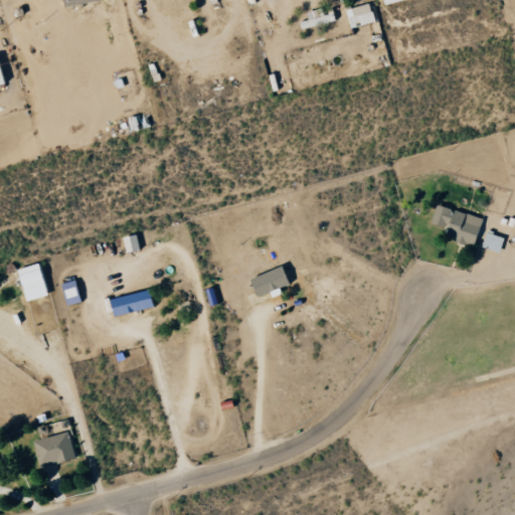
[(379,22),(373,3),(349,10),(354,29),(379,22)]
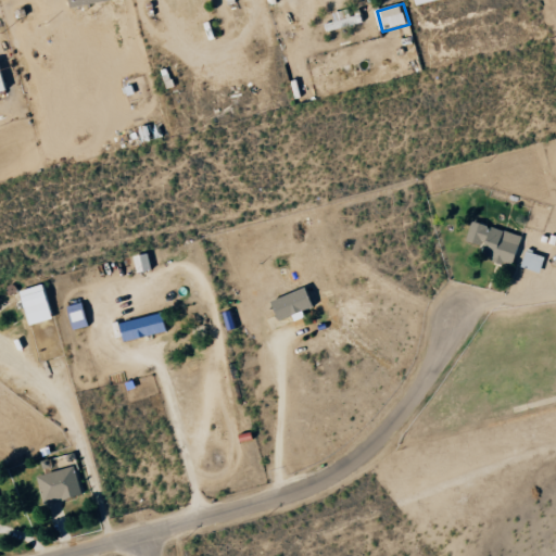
[(330,33),(365,22),(363,14),(354,17),(352,9),(335,14),(337,22),(328,24),(330,33)]
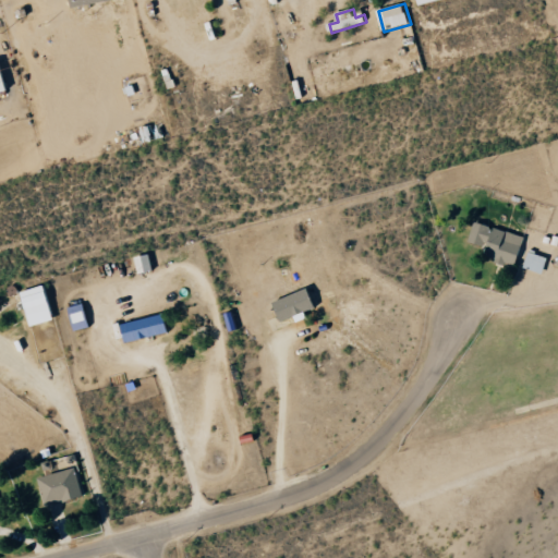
[(464,242),(483,247),(480,256),(512,266),(521,237),(471,221),(464,242)]
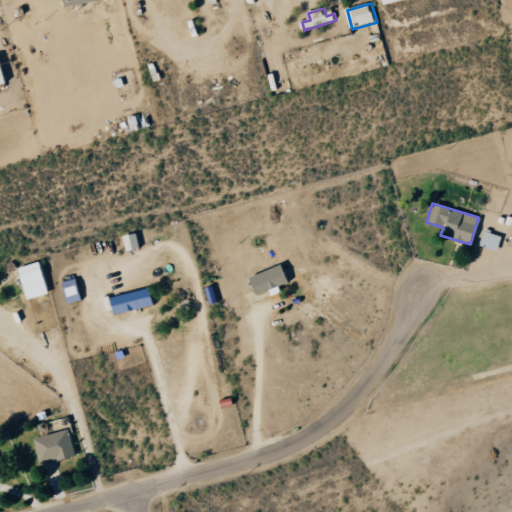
[(499,236),(482,231),(477,245),(495,251),(499,236)]
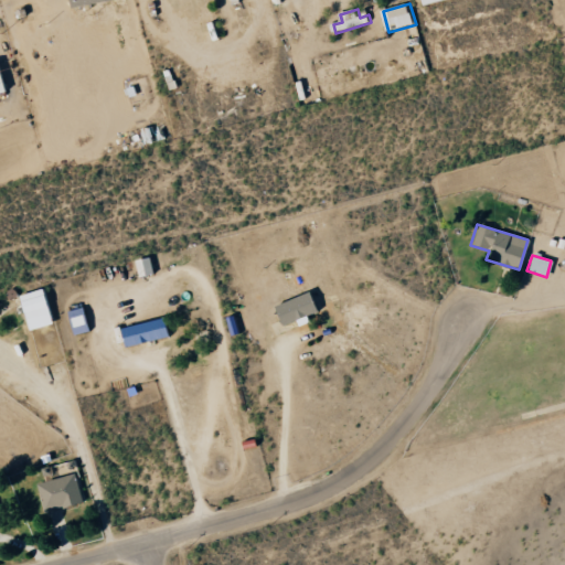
[(150,274),(147,257),(132,260),(136,277),(150,274)]
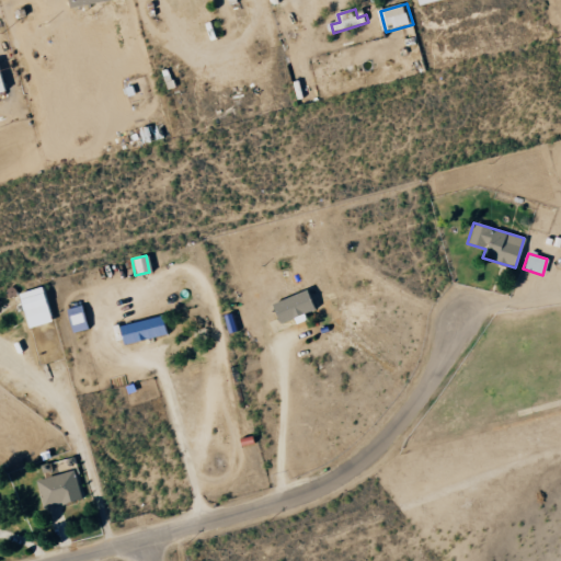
[(48,322),(39,287),(16,294),(25,328),(48,322)]
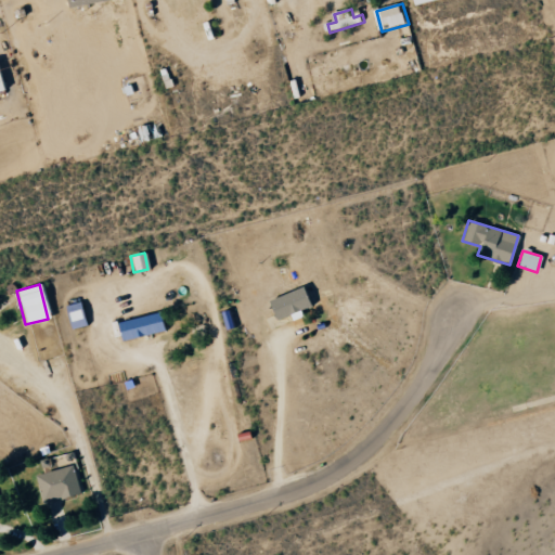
[(64,306),(69,328),(85,325),(79,302),(64,306)]
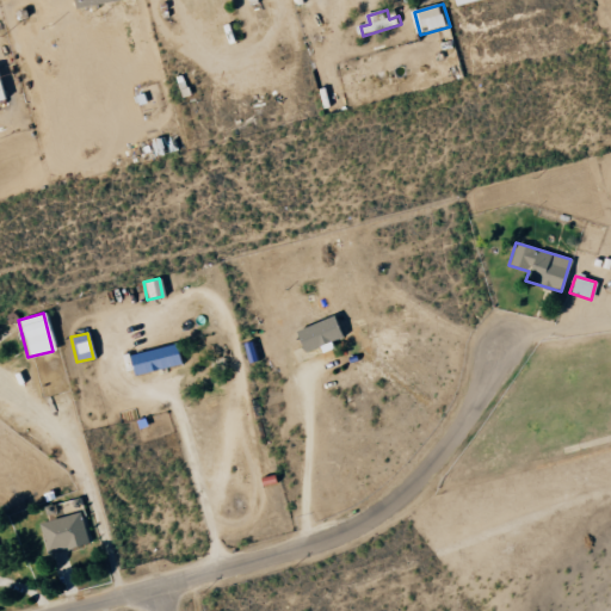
[(133,376),(179,364),(173,344),(127,356),(133,376)]
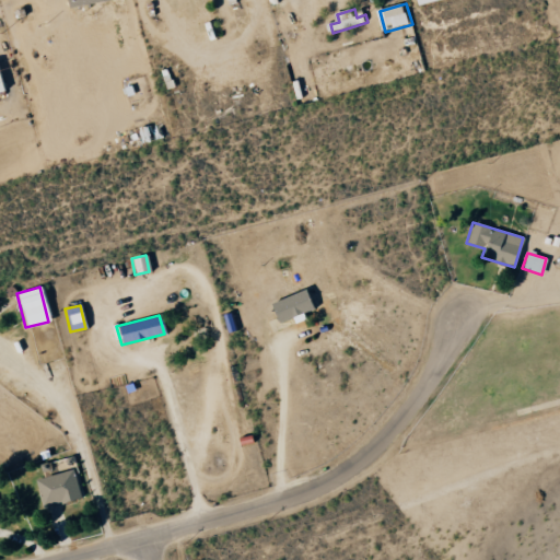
[(42,508),(81,497),(73,469),(34,480),(42,508)]
